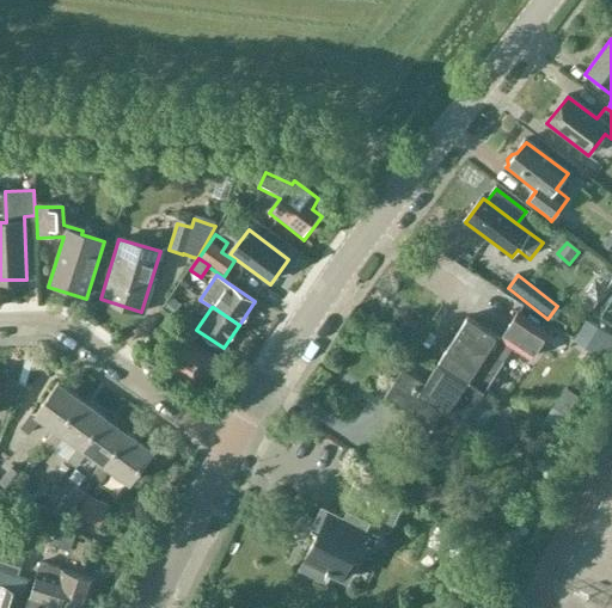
[(546,336),(516,317),(500,343),(530,362),(546,336)]
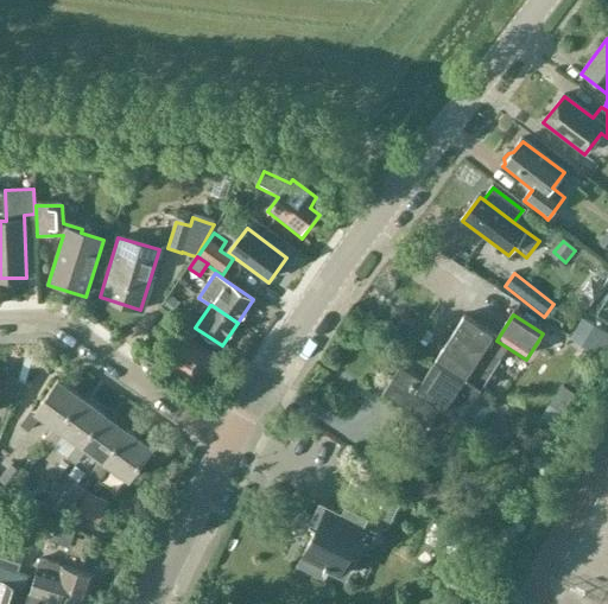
[(462,317),(435,358),(481,389),(500,360),(485,350),(493,337),(462,317)]
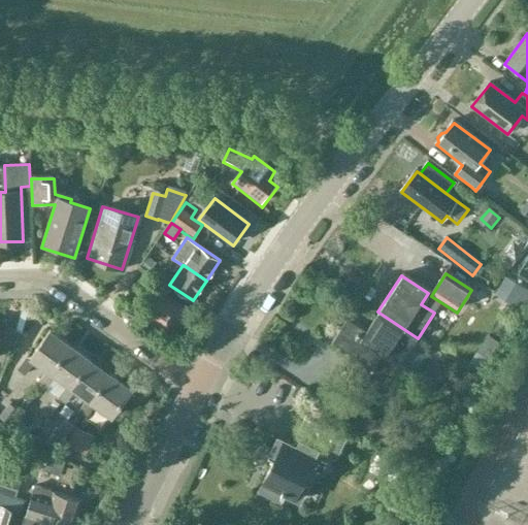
[(527,294),(506,283),(499,296),(520,308),(527,294)]
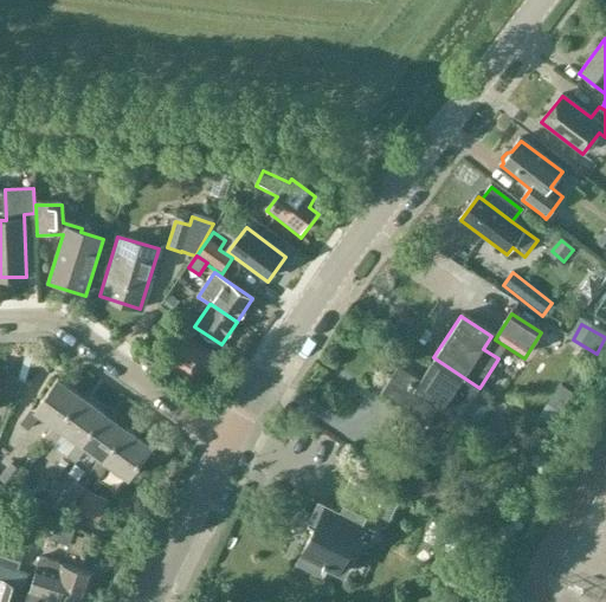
[(217,356),(179,330),(158,362),(195,388),(217,356)]
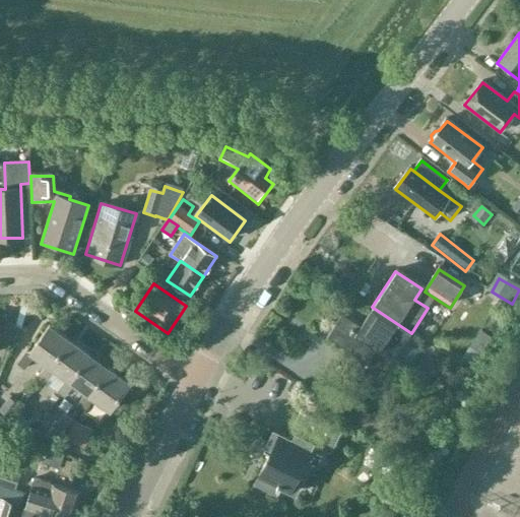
[(376,387),(411,333),(372,307),(360,325),(341,313),(327,334),(346,346),(336,362),(376,387)]
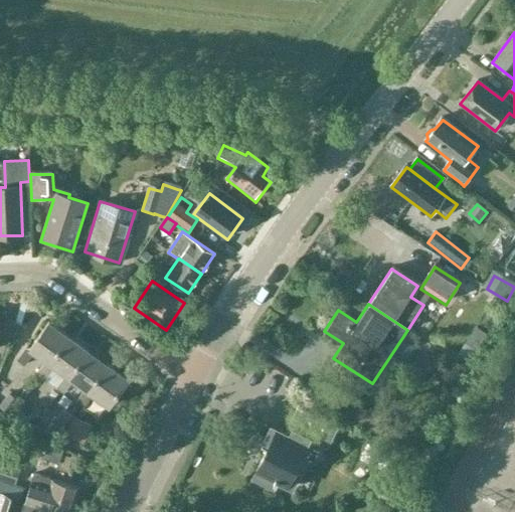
[(45,362),(64,335),(48,324),(29,351),(26,348),(16,362),(24,368),(34,354),(45,362)]
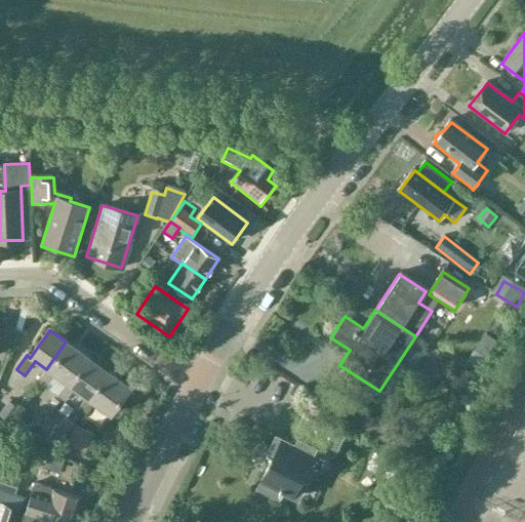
[(67,384),(86,357),(66,342),(46,369),(36,383),(44,389),(54,375),(67,384)]
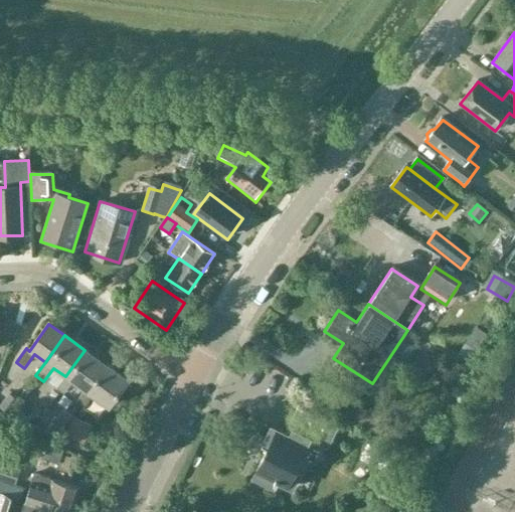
[(86,392),(105,365),(84,350),(65,376),(56,390),(64,396),(73,383),(86,392)]
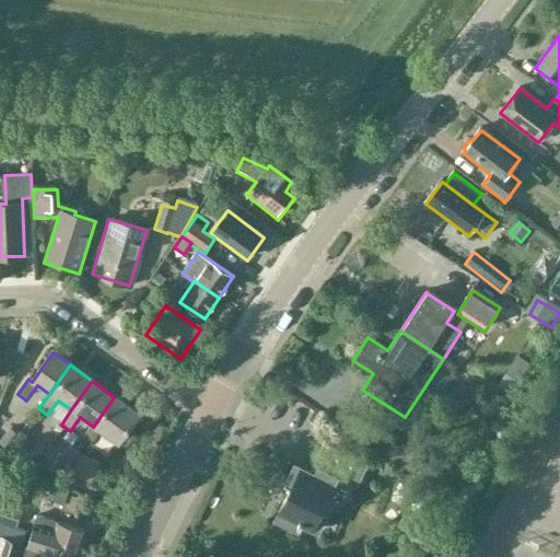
[(139,416),(114,397),(93,427),(83,439),(92,445),(103,430),(119,443),(139,416)]
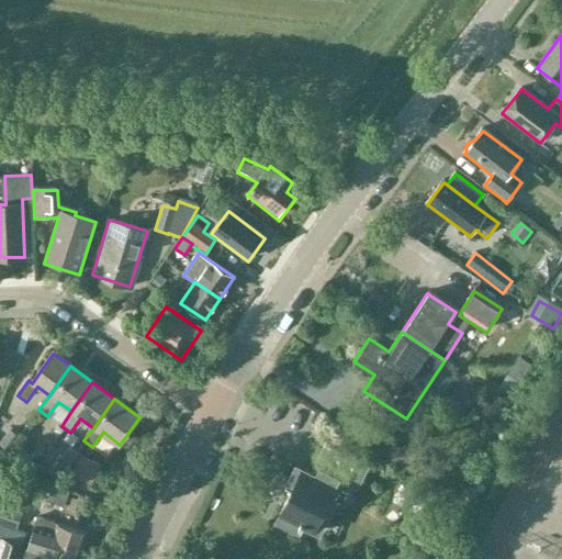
[(63,434),(57,429),(53,435),(58,439),(63,434)]
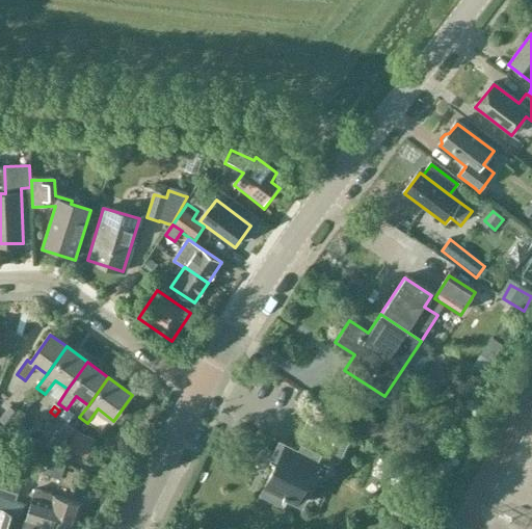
[(21,417),(10,410),(0,423),(10,430),(21,417)]
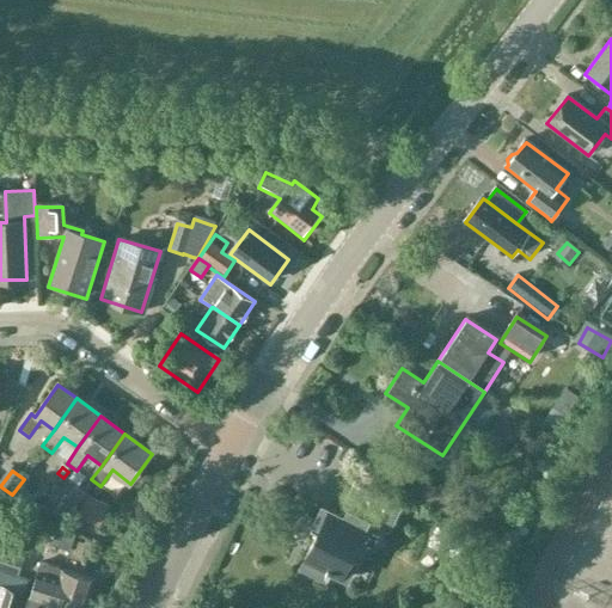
[(401,505),(381,497),(357,485),(344,514),(322,503),(312,521),(319,524),(300,564),(324,576),(326,570),(346,579),(354,560),(347,557),(365,520),(387,530),(401,505)]
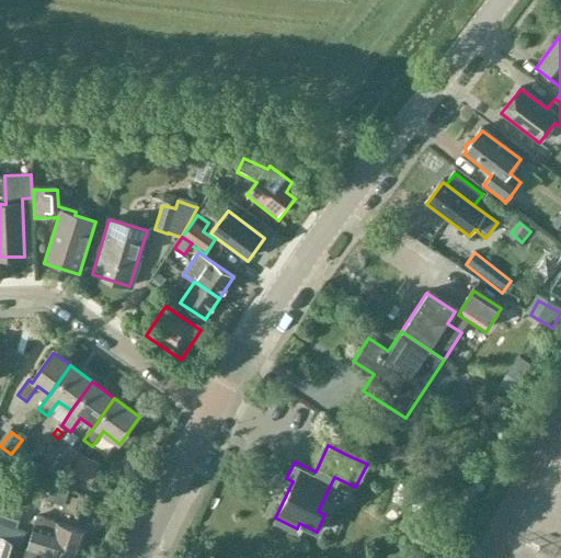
[(78,458),(70,475),(89,484),(95,467),(78,458)]
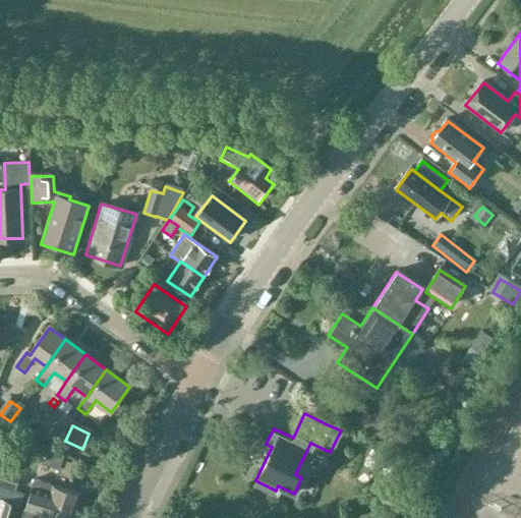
[(53,430),(47,439),(58,445),(63,438),(53,430)]
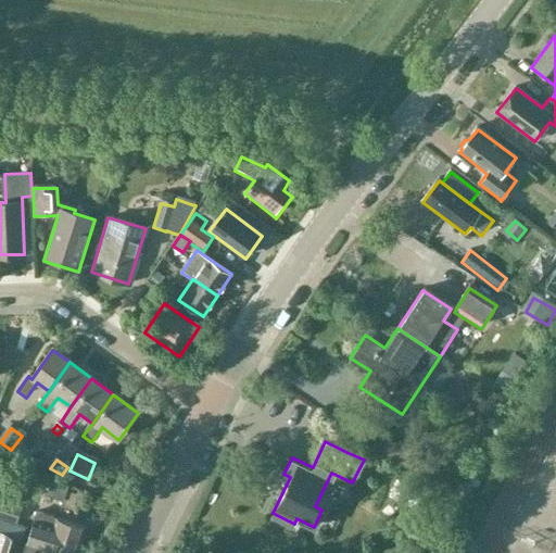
[(23,510),(0,502),(0,520),(28,530),(32,520),(21,517),(23,510)]
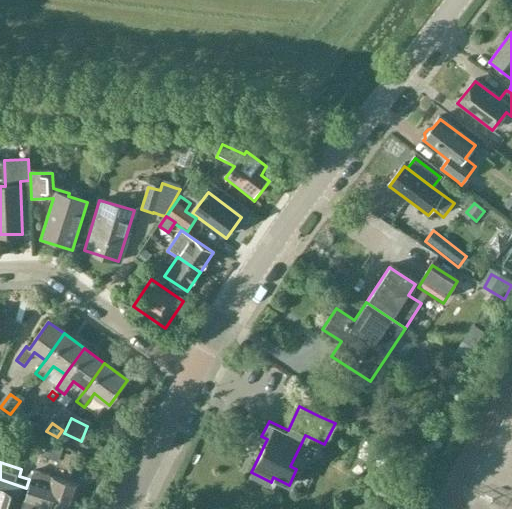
[(35,471),(22,508),(45,508),(71,508),(80,486),(35,471)]
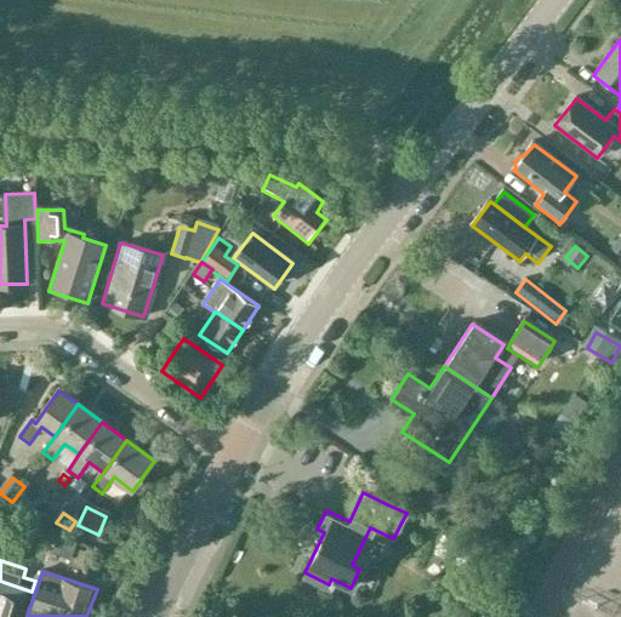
[(10,598),(3,616),(20,616),(28,593),(13,588),(10,598)]
